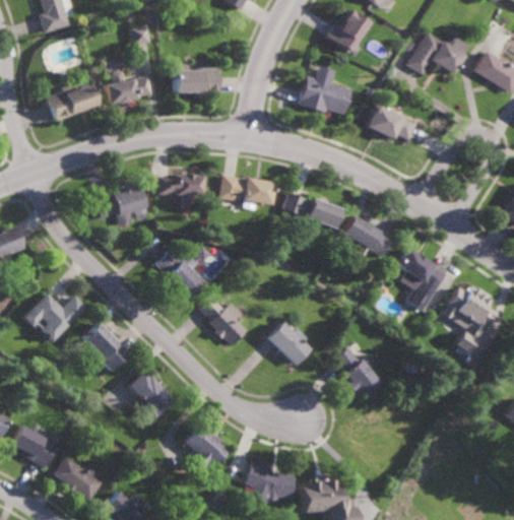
[(65,0),(73,25),(48,34),(43,15),(48,13),(44,0),(65,0)]
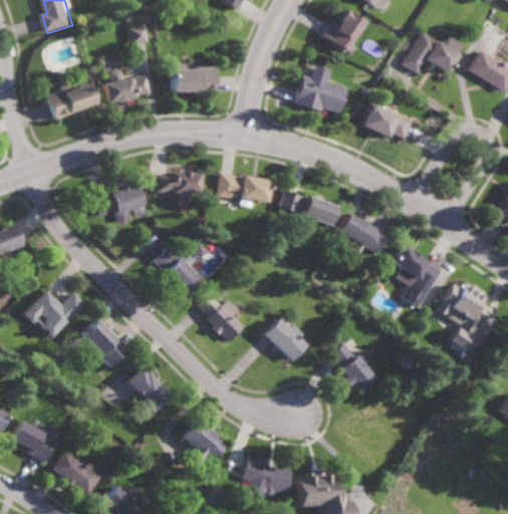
[(245,0),(240,9),(225,0),(245,0)]
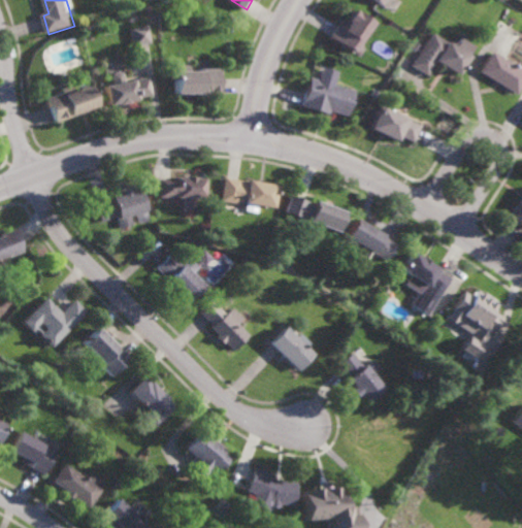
[(368,36),(368,38),(367,40),(364,41),(357,53),(334,37),(343,24),(349,28),(353,22),(350,20),(358,9),(378,23),(368,36)]
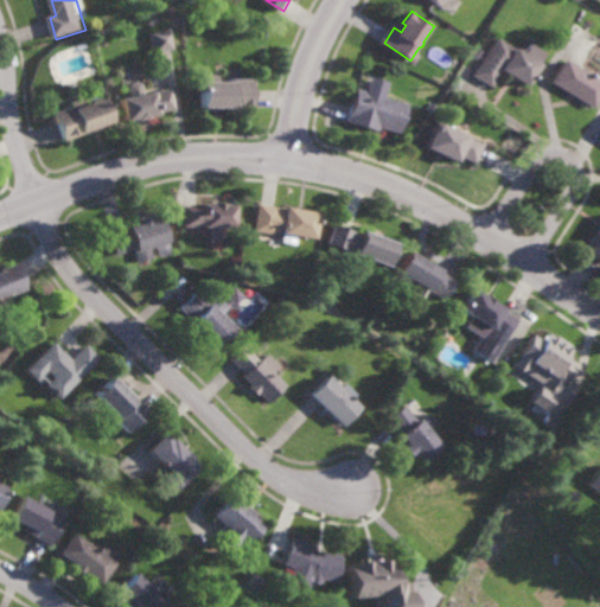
[(154,32),(158,52),(178,49),(174,29),(154,32)]
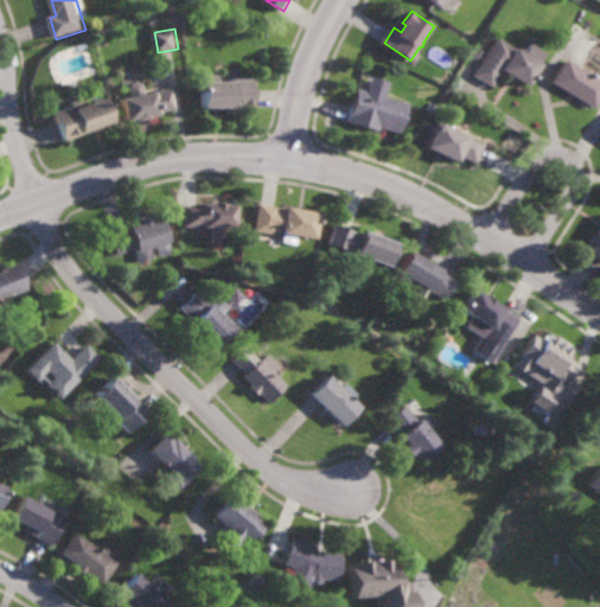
[(514,46),(514,45),(540,62),(527,84),(518,78),(516,81),(510,77),(511,75),(503,69),(493,85),(476,75),(498,37),(514,46)]
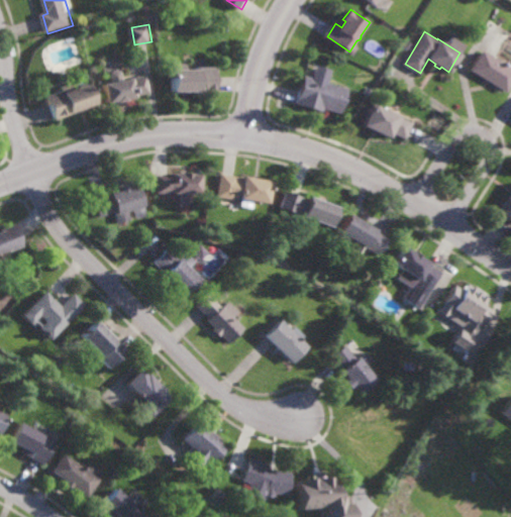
[(409,50),(405,48),(410,40),(414,43),(409,50)]
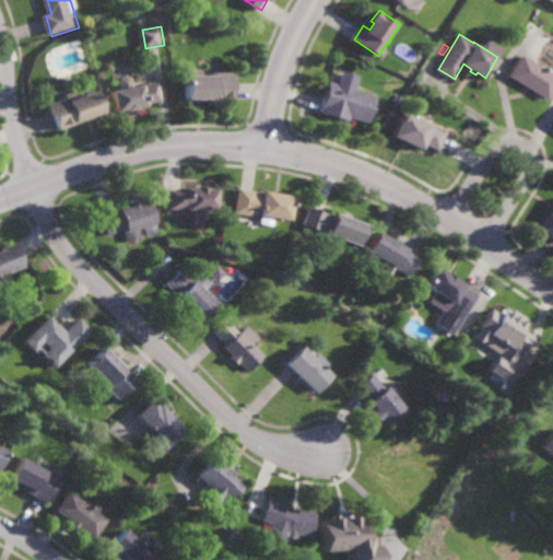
[(552,94),(550,98),(510,74),(524,54),(552,71),(552,94)]
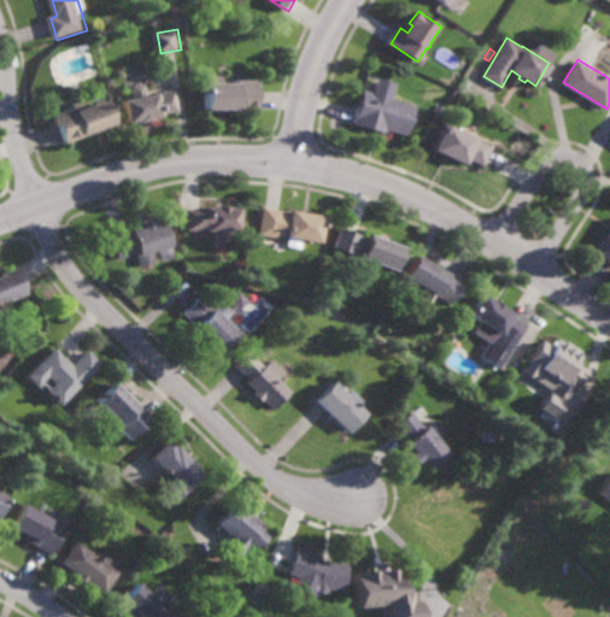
[(227,81),(240,81),(240,78),(258,78),(258,80),(262,80),(262,110),(240,110),(240,107),(207,107),(207,82),(210,82),(210,74),(227,74),(227,81)]
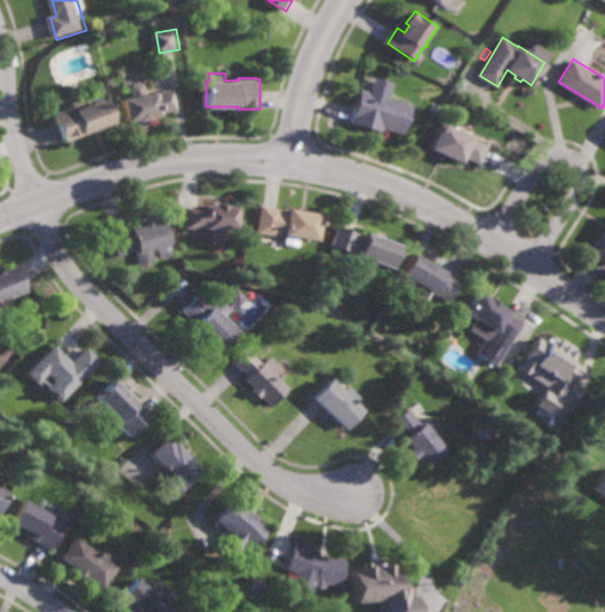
[(146,92),(154,91),(157,92),(176,89),(179,109),(150,115),(151,117),(138,120),(138,117),(127,120),(123,97),(133,96),(132,87),(134,84),(141,83),(145,85),(146,92)]
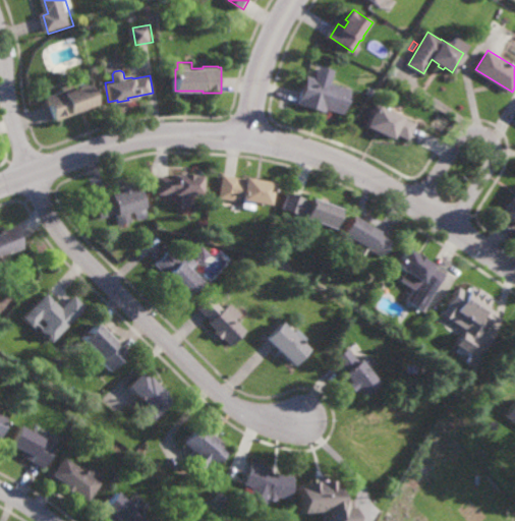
[(327,80),(353,89),(345,114),(329,109),(328,112),(301,104),(310,75),(319,78),(321,70),(330,73),(327,80)]
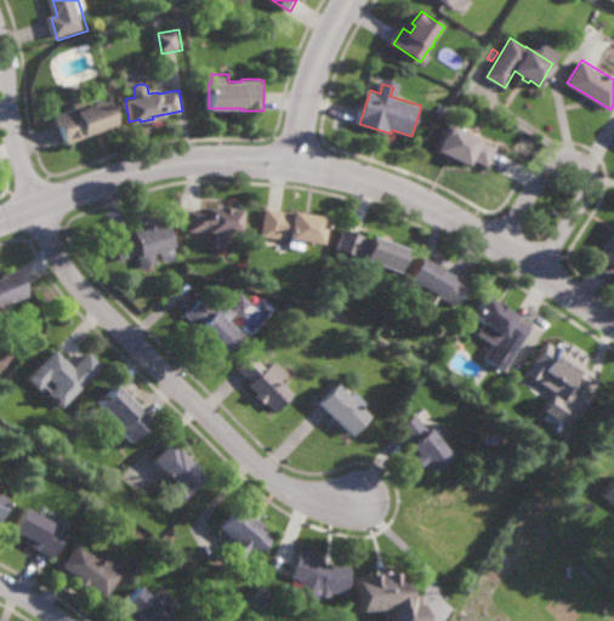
[(96,102),(107,98),(117,124),(104,127),(106,131),(100,134),(98,130),(87,134),(87,136),(67,143),(57,114),(78,107),(75,103),(94,97),(96,102)]
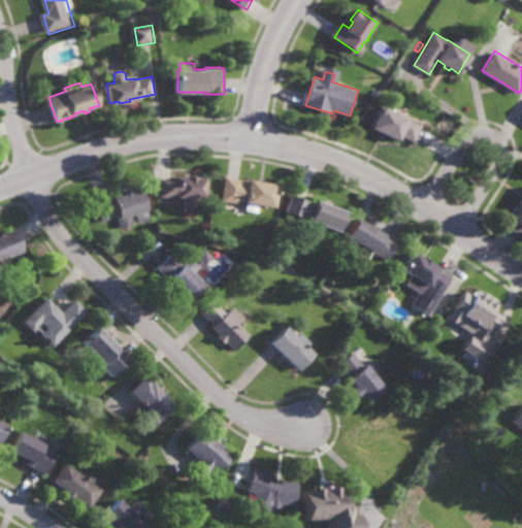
[(416,142),(401,135),(399,140),(372,128),(383,106),(410,118),(410,119),(423,125),(416,142)]
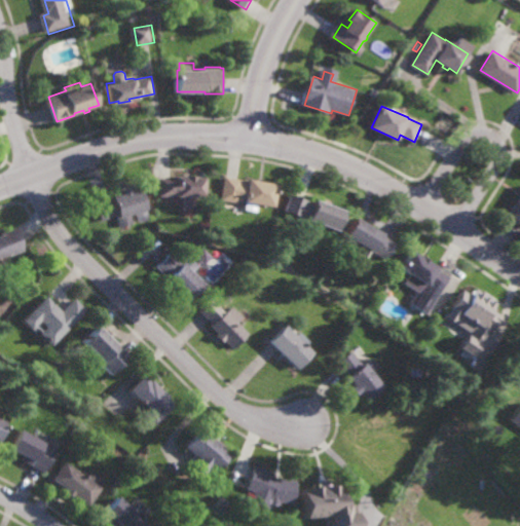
[(196,177),(207,177),(207,196),(198,196),(198,203),(187,203),(187,196),(160,196),(160,178),(178,178),(178,177),(187,176),(187,175),(196,175),(196,177)]
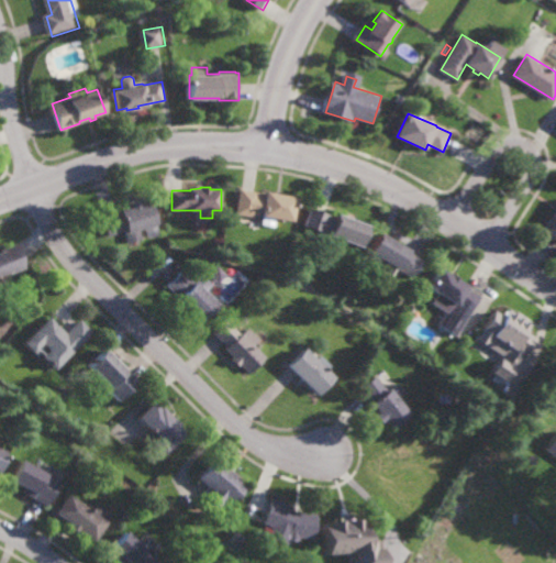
[(267,196),(268,191),(299,197),(293,222),(288,222),(288,220),(257,214),(257,217),(243,214),(243,216),(241,216),(241,214),(238,213),(244,189),(262,192),(262,195),(267,196)]
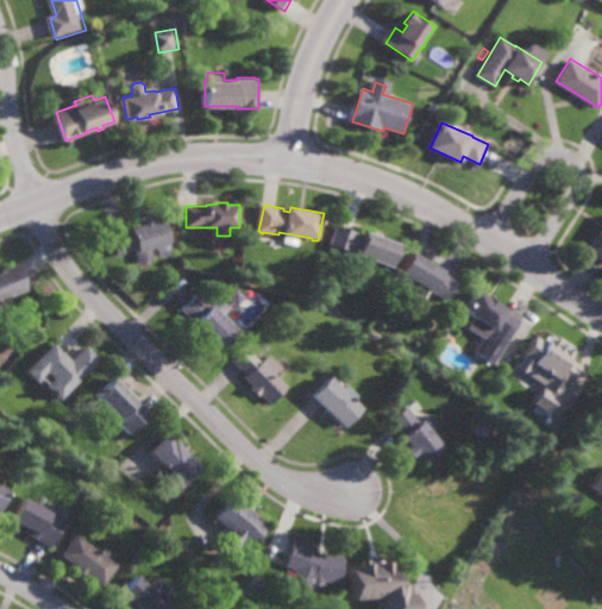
[(154,220),(165,217),(171,243),(155,248),(157,259),(143,263),(140,252),(139,252),(139,250),(119,256),(114,236),(133,231),(132,227),(144,224),(142,218),(151,215),(154,220)]
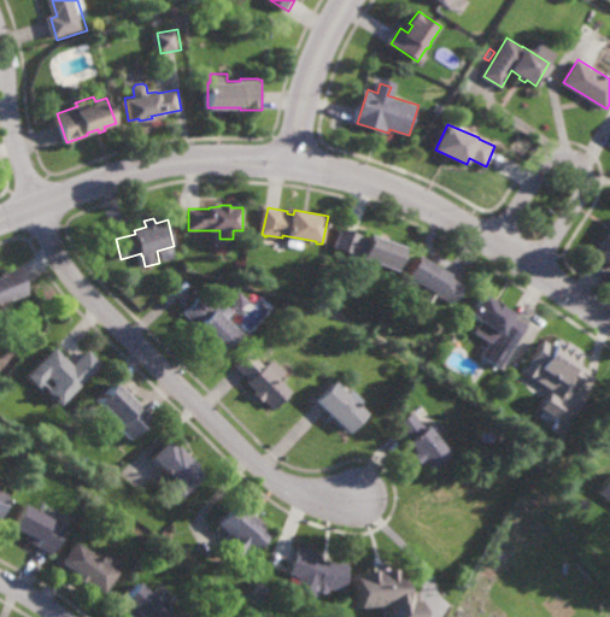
[(370,241),(374,234),(408,247),(398,270),(364,257),(364,258),(356,254),(356,253),(338,247),(345,228),(364,235),(363,238),(370,241)]
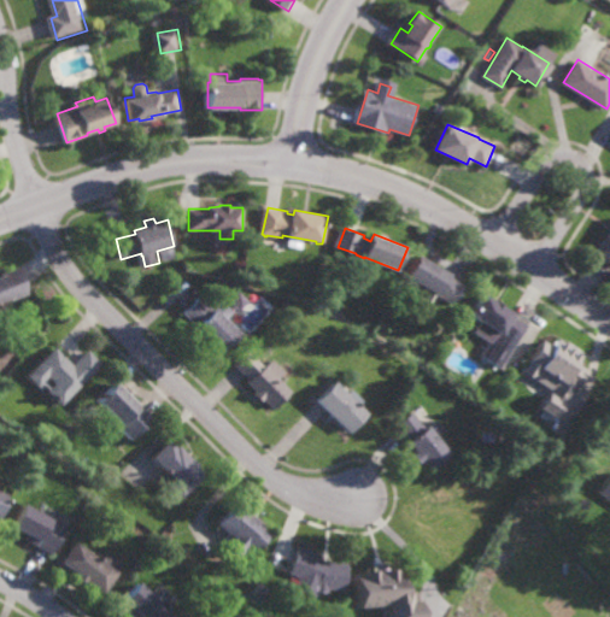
[(609,260),(597,252),(606,239),(608,239),(609,236),(609,260)]
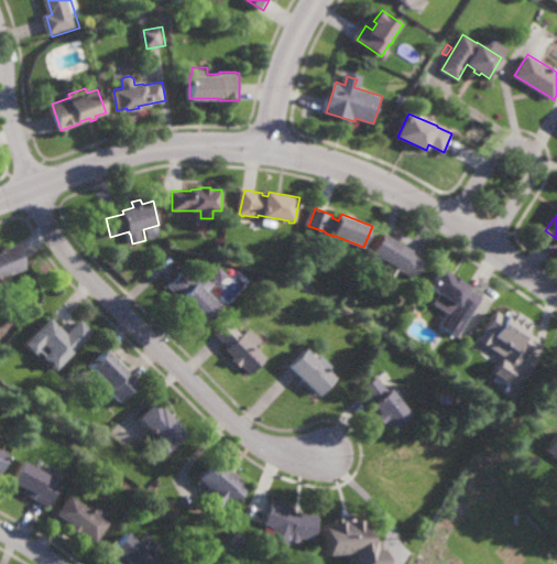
[(414,280),(403,273),(404,270),(400,268),(394,277),(380,267),(384,258),(373,251),(385,232),(389,235),(389,237),(411,251),(411,252),(426,261),(414,280)]
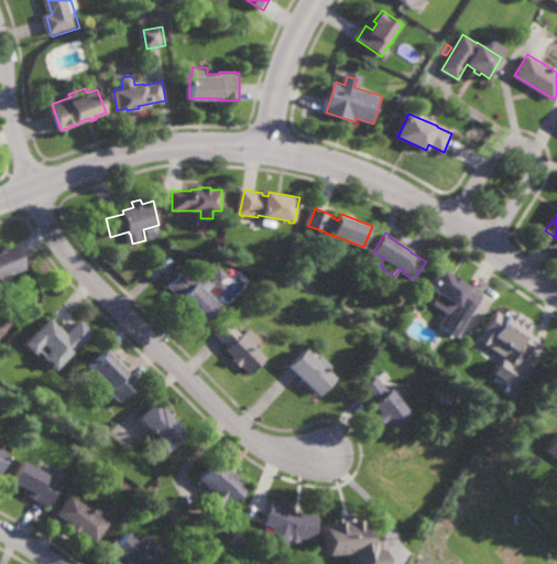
[(31,269),(15,274),(14,271),(3,275),(7,284),(0,285),(0,253),(7,251),(6,250),(21,245),(31,269)]
